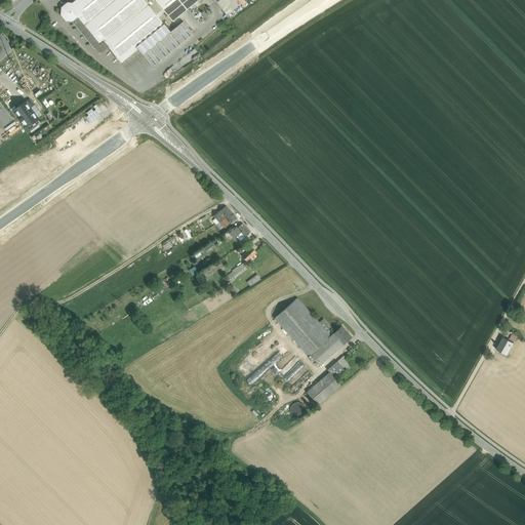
[(144,0),(75,0),(72,3),(71,10),(78,18),(99,45),(104,42),(108,47),(121,64),(137,50),(135,47),(164,24),(144,0)]
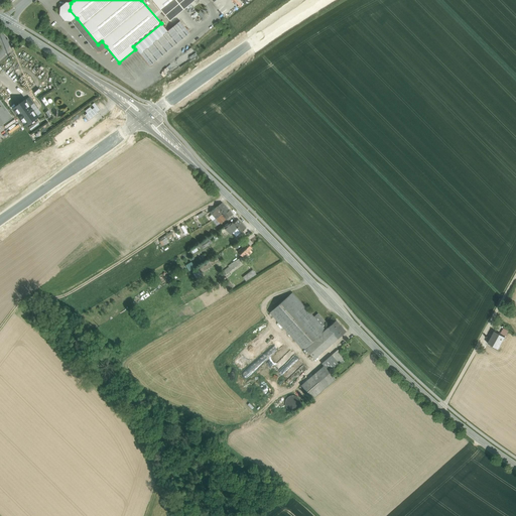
[(196,0),(151,0),(169,21),(196,0)]
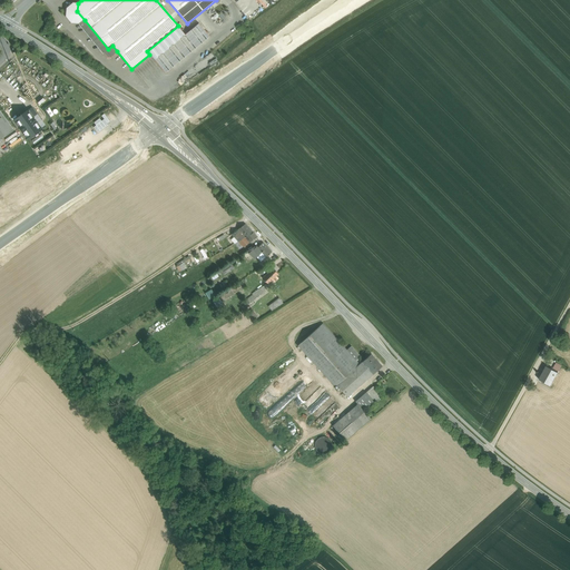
[(78,3),(72,2),(67,8),(66,17),(71,22),(79,23),(85,20),(77,11),(78,3)]
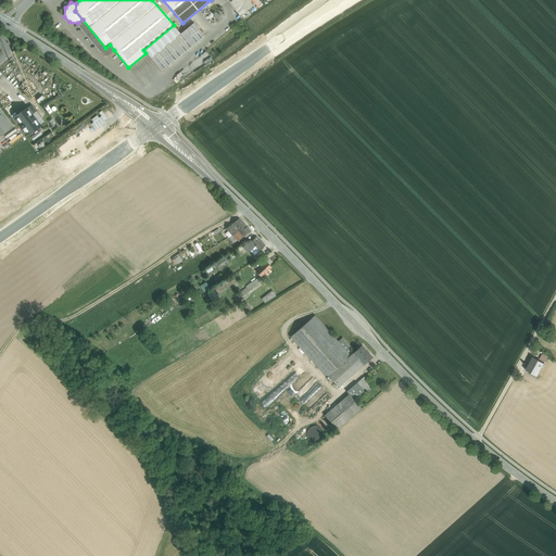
[(105,48),(83,20),(77,23),(77,24),(100,52),(101,51),(105,55),(105,57),(108,57),(108,55),(114,50),(110,45),(105,48)]
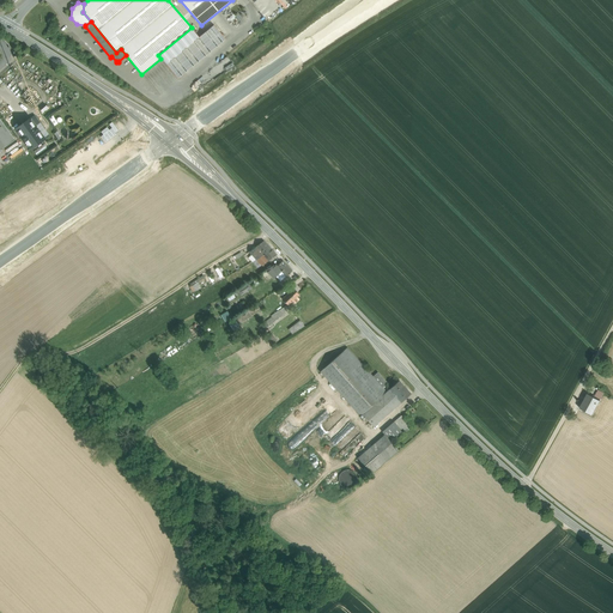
[(16,127),(31,149),(46,138),(30,116),(16,127)]
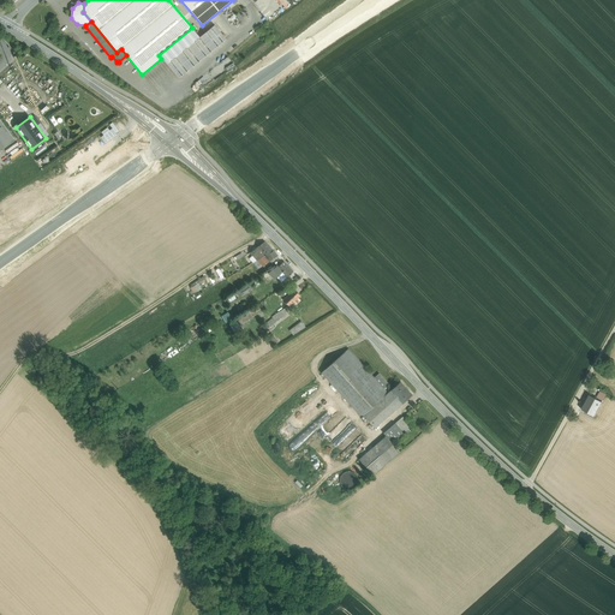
[(0,150),(15,141),(0,119),(0,150)]
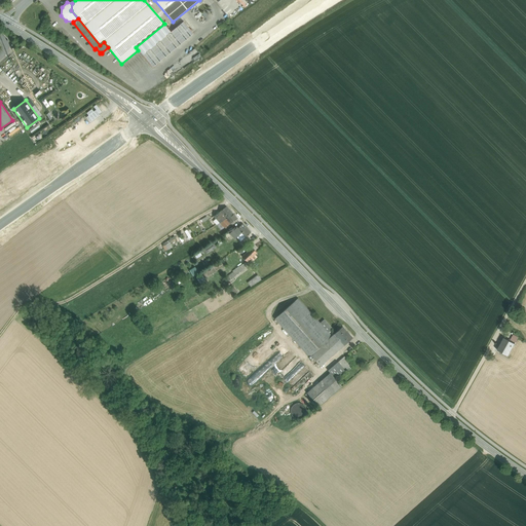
[(226,207),(219,212),(219,213),(214,216),(220,223),(225,219),(233,214),(226,207)]
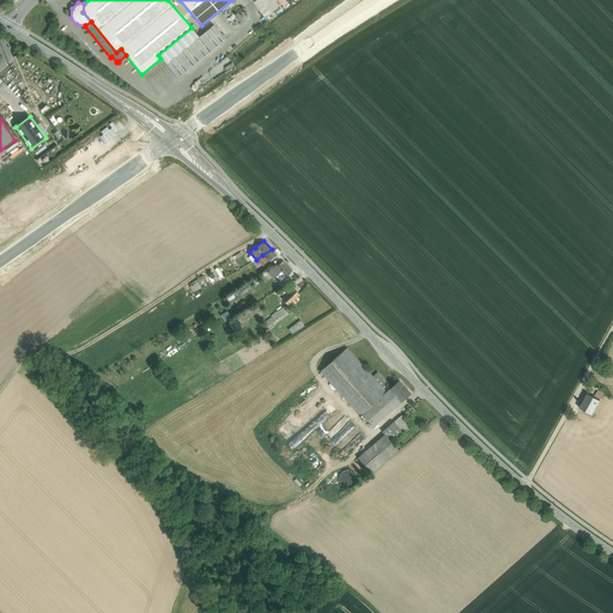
[(272,249),(262,255),(256,260),(261,266),(277,255),(272,249)]
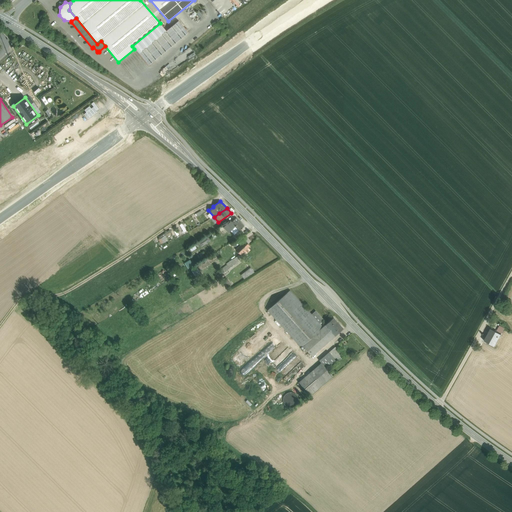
[(236,218),(231,222),(230,221),(222,225),(229,232),(230,231),(235,235),(244,226),(236,218)]
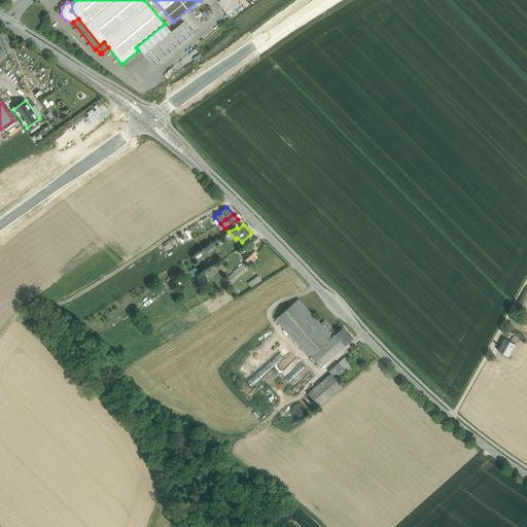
[(162,245),(165,250),(172,247),(169,241),(162,245)]
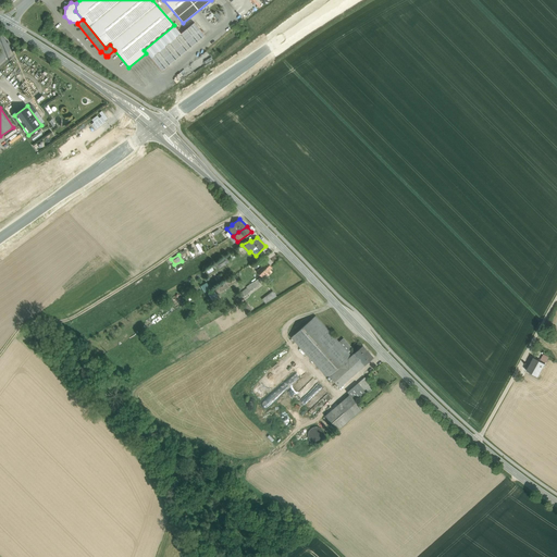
[(265,262),(259,269),(262,272),(263,271),(265,274),(272,268),(265,262)]
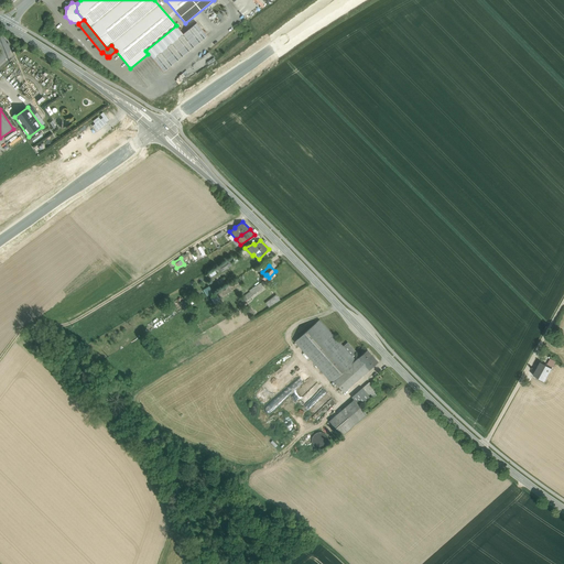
[(208,285),(203,289),(206,295),(212,292),(208,285)]
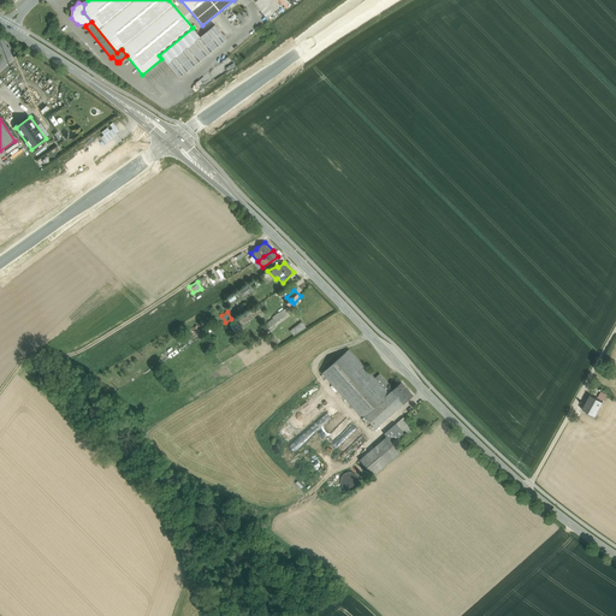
[(280,312),(272,317),(273,319),(276,321),(284,317),(280,312)]
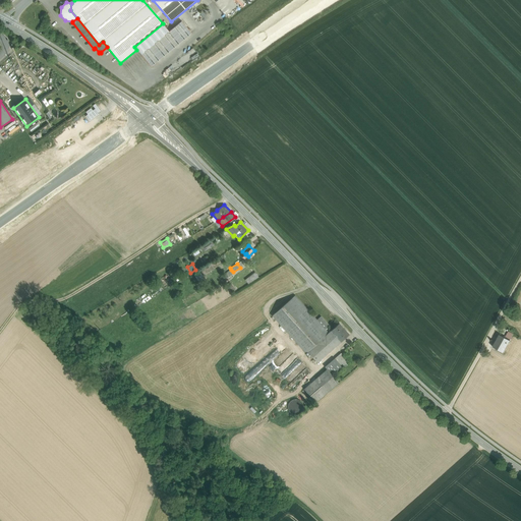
[(231,270),(221,277),(223,280),(233,272),(231,270)]
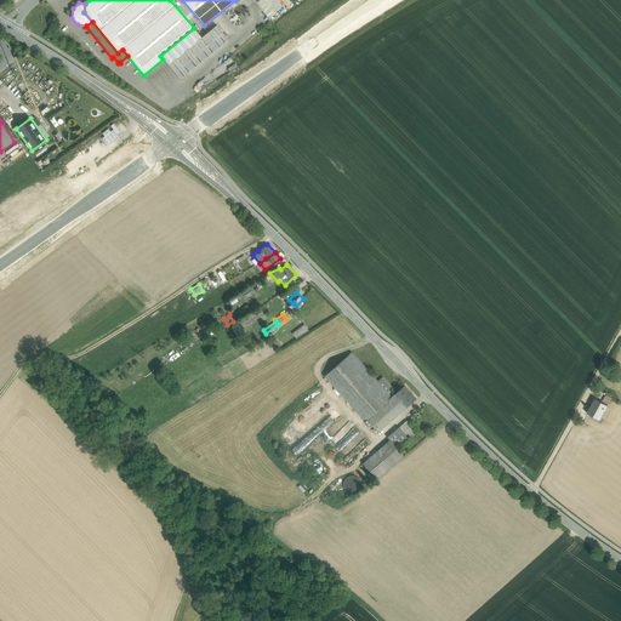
[(289,336),(292,341),(308,331),(305,324),(289,336)]
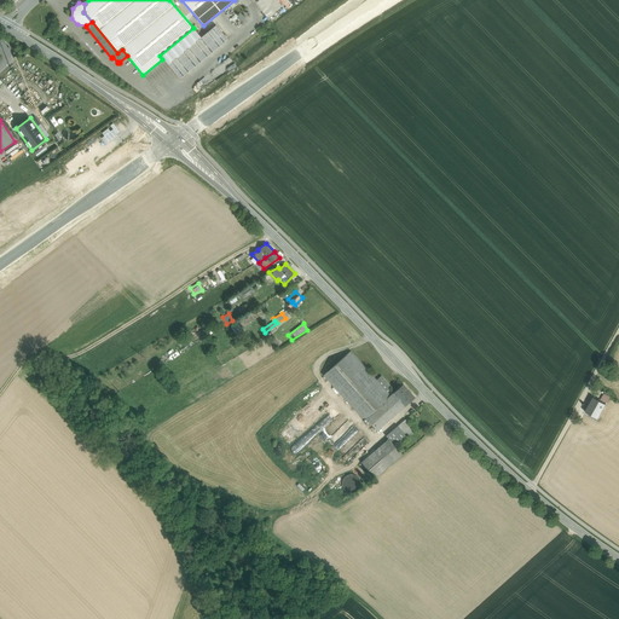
[(281,343),(273,335),(270,339),(277,346),(281,343)]
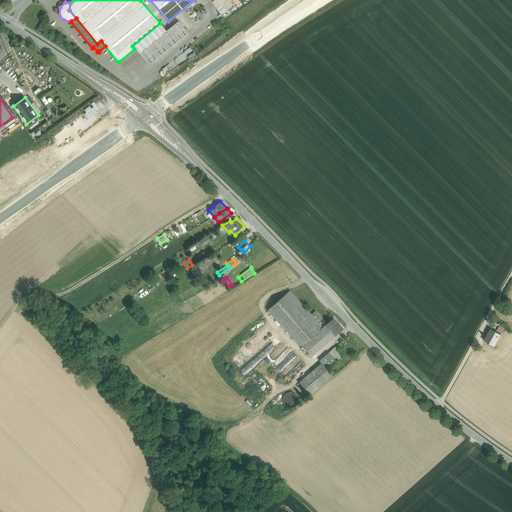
[(311,315),(290,291),(268,310),(301,347),(302,346),(322,327),(319,324),(323,320),(315,311),(311,315)]
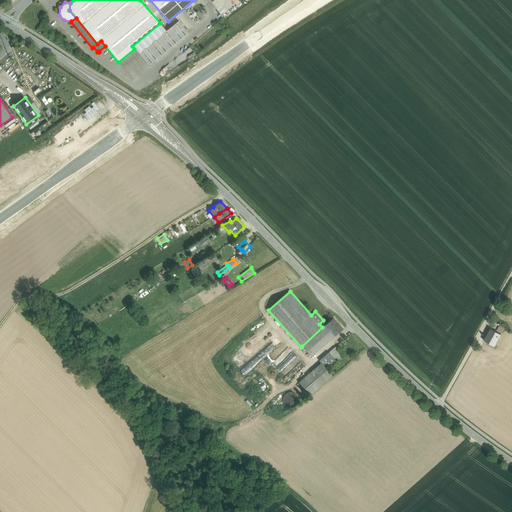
[(333,318),(325,325),(335,336),(335,335),(343,328),(333,318)]
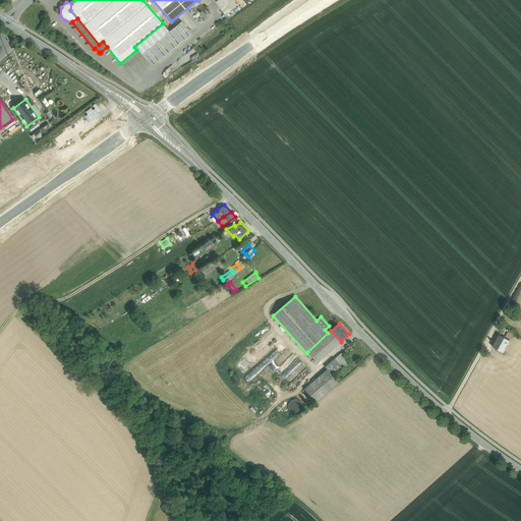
[(328,333),(307,352),(317,362),(341,342),(331,331),(328,333)]
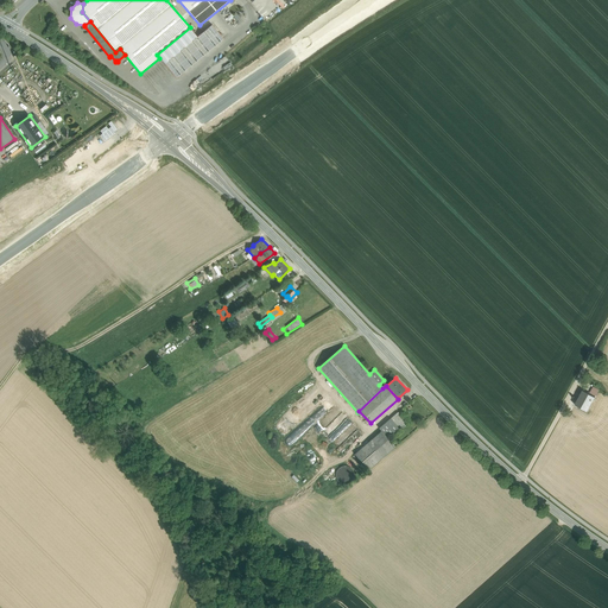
[(594,397),(583,391),(581,396),(582,396),(578,401),(577,401),(587,407),(593,397),(594,397)]
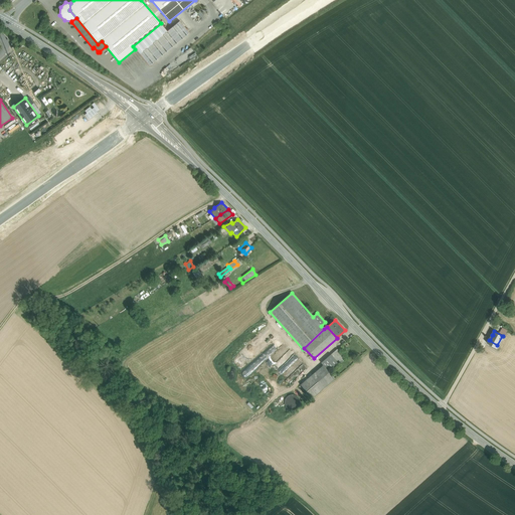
[(286,342),(265,361),(272,367),(290,350),(286,342)]
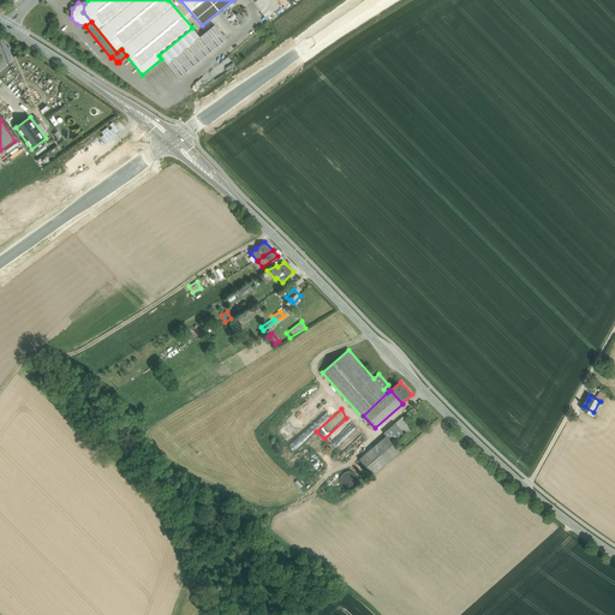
[(411,428),(402,417),(395,423),(404,434),(411,428)]
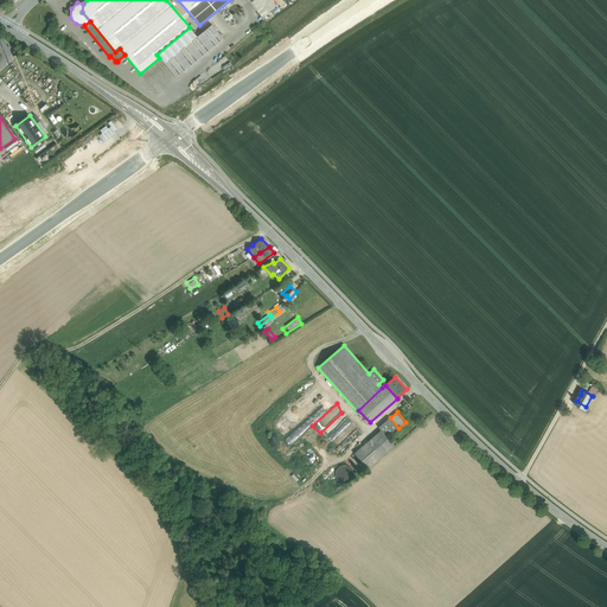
[(342,413),(320,433),(325,439),(346,417),(342,413)]
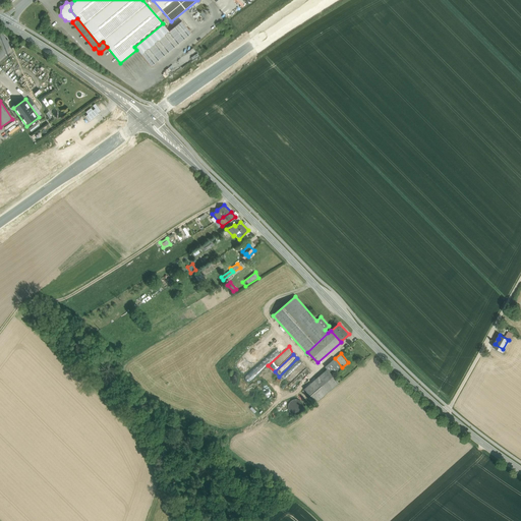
[(297,358),(279,377),(284,381),(302,363),(297,358)]
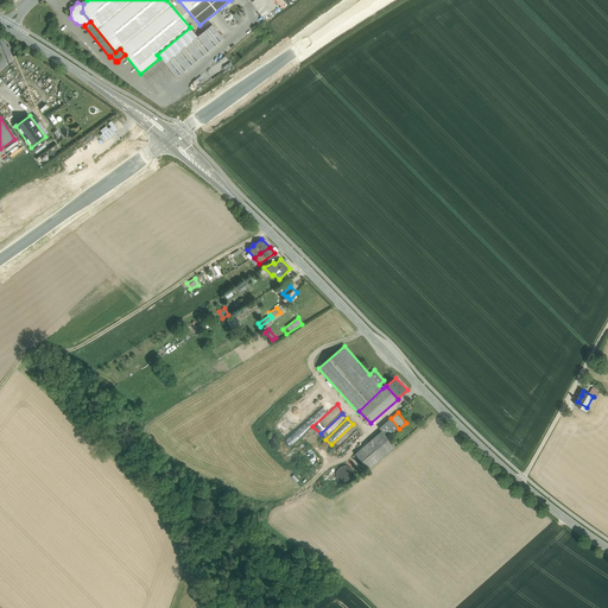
[(391,418),(379,429),(381,431),(387,438),(399,429),(391,418)]
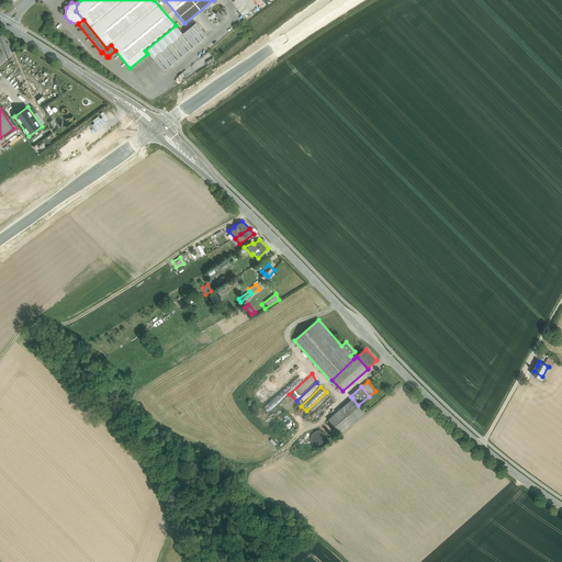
[(326,392),(306,411),(311,416),(332,397),(326,392)]
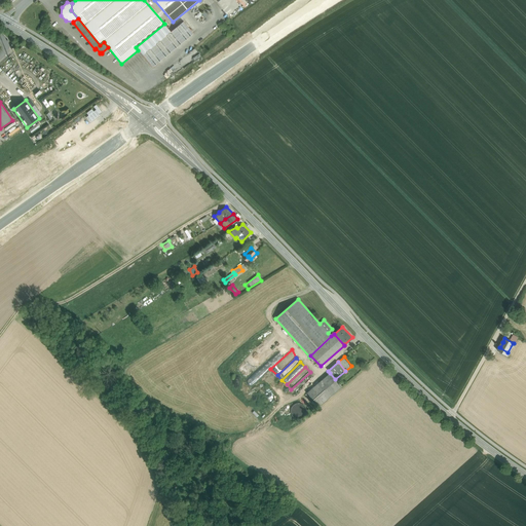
[(310,372),(291,389),(295,392),(296,391),(302,386),(313,375),(310,372)]
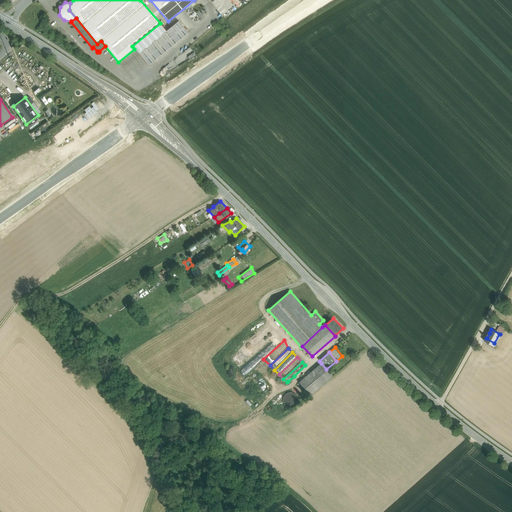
[(321,363),(310,373),(321,386),(333,376),(326,369),(321,363)]
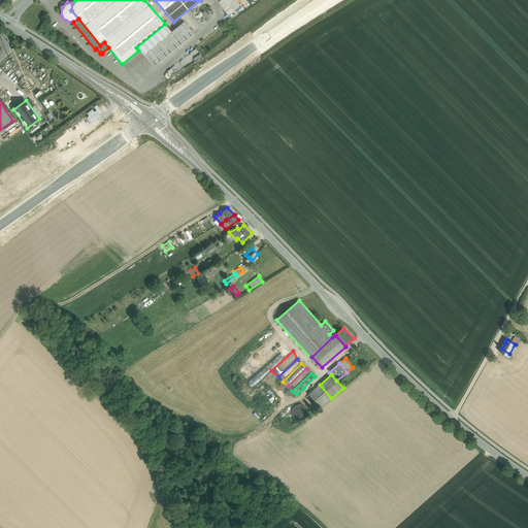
[(320,385),(307,394),(320,408),(331,398),(320,385)]
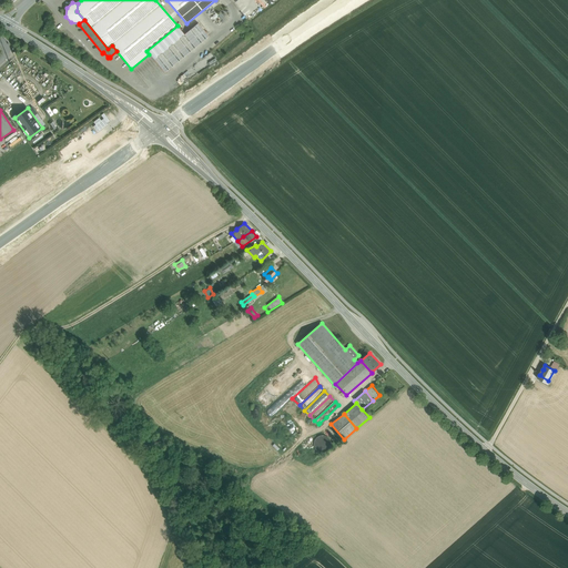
[(330,447),(331,444),(330,440),(328,437),(325,436),(322,435),(318,436),(316,438),(314,440),(314,444),(314,447),(316,450),(318,452),(322,453),(325,452),(328,449),(330,447)]
